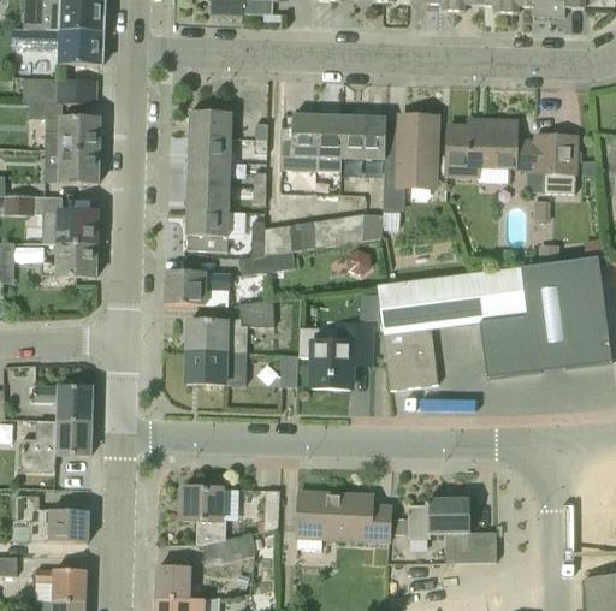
[(104,31),(105,0),(23,0),(23,4),(23,11),(40,11),(40,29),(104,31)]
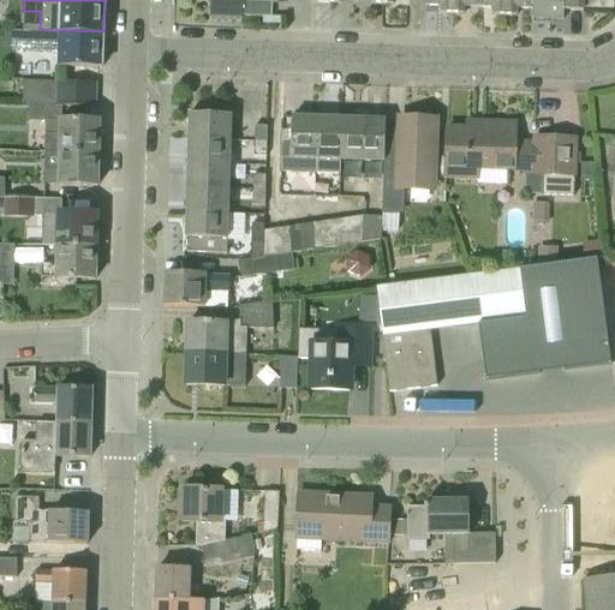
[(212,0),(210,16),(242,16),(242,12),(272,13),(273,0),(212,0)]
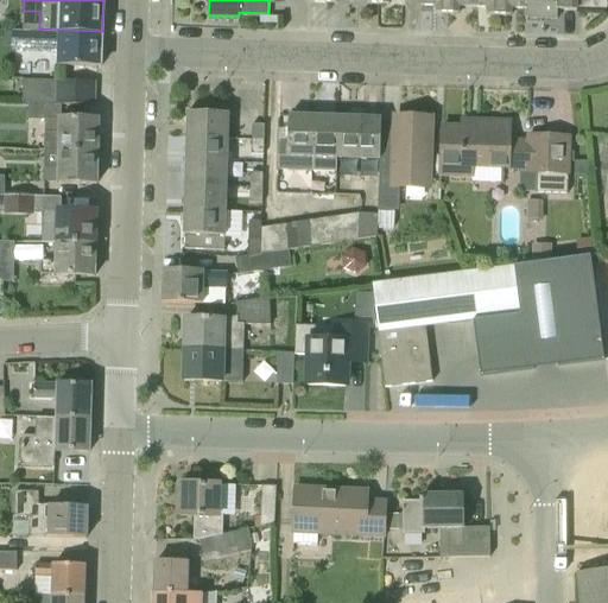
[(447,10),(447,0),(420,0),(420,2),(436,2),(436,10),(447,10)]
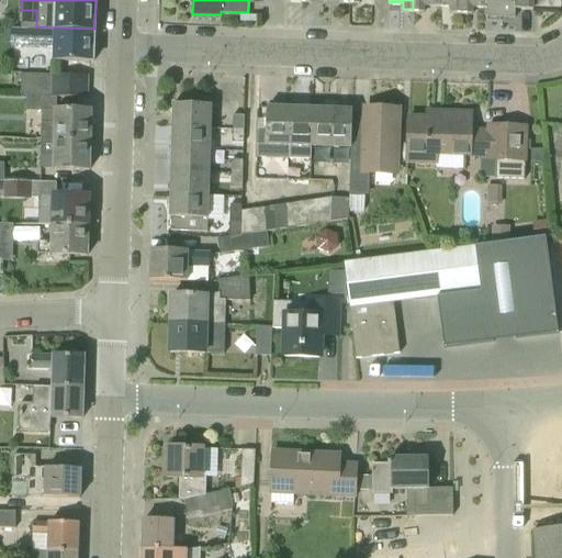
[(438,3),(438,0),(413,0),(413,9),(424,10),(424,3),(438,3)]
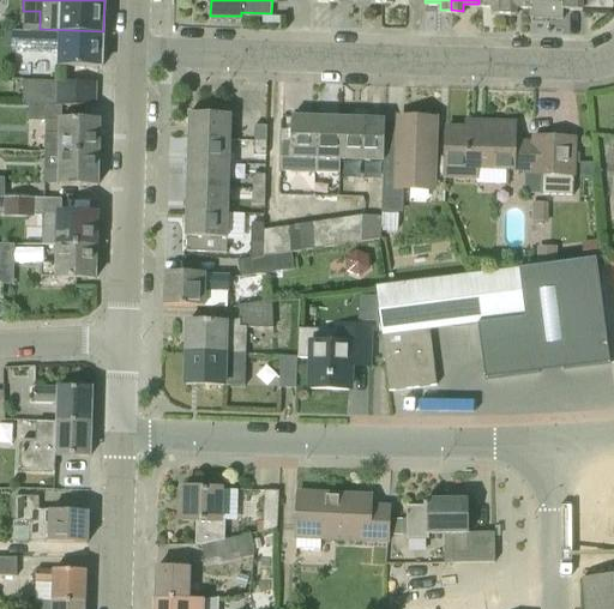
[(504,12),(504,0),(479,0),(479,4),(493,4),(493,11),(504,12)]
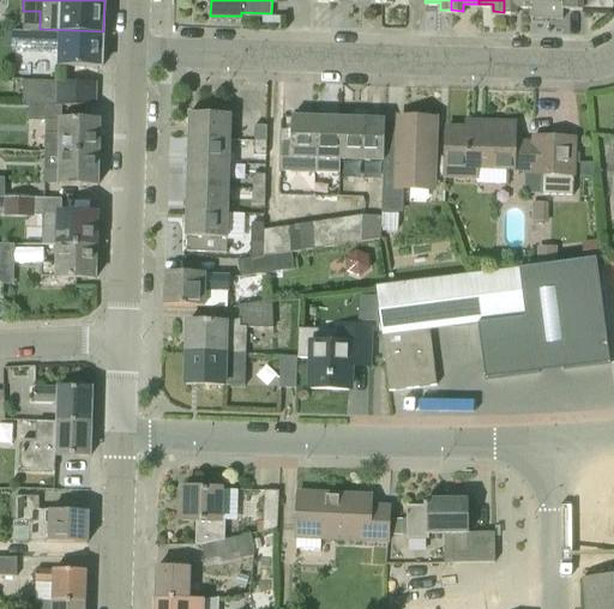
[(504,0),(504,12),(516,12),(516,5),(530,6),(531,6),(530,0),(504,0)]
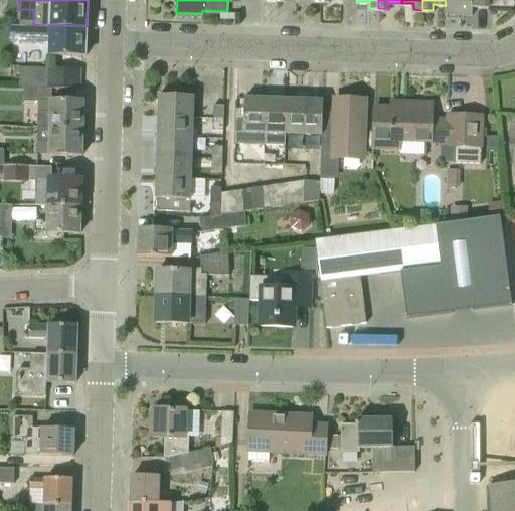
[(488,6),(488,0),(445,0),(446,5),(445,5),(445,12),(472,13),(472,5),(488,6)]
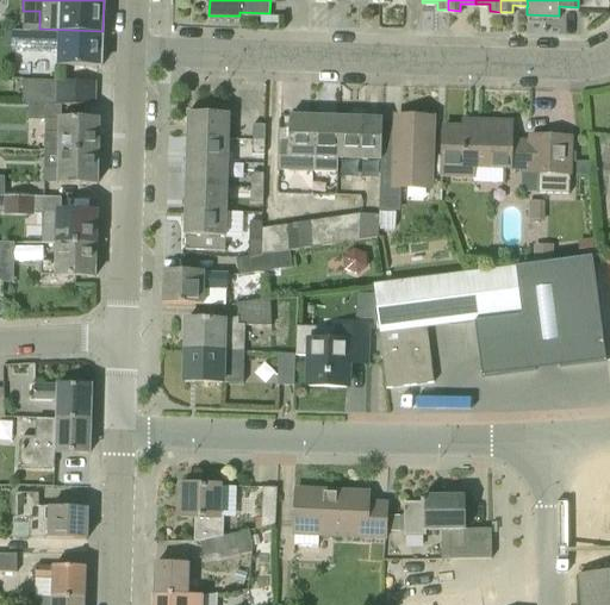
[(103,31),(39,29),(13,27),(12,45),(57,48),(57,62),(100,63),(103,31)]
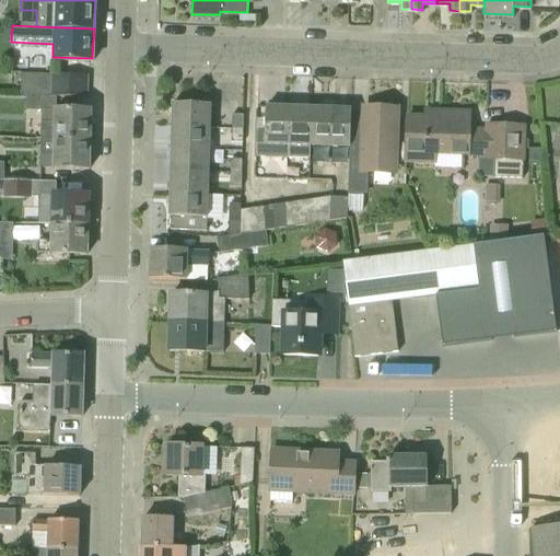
[(88,72),(51,71),(51,92),(57,92),(86,94),(88,72)]
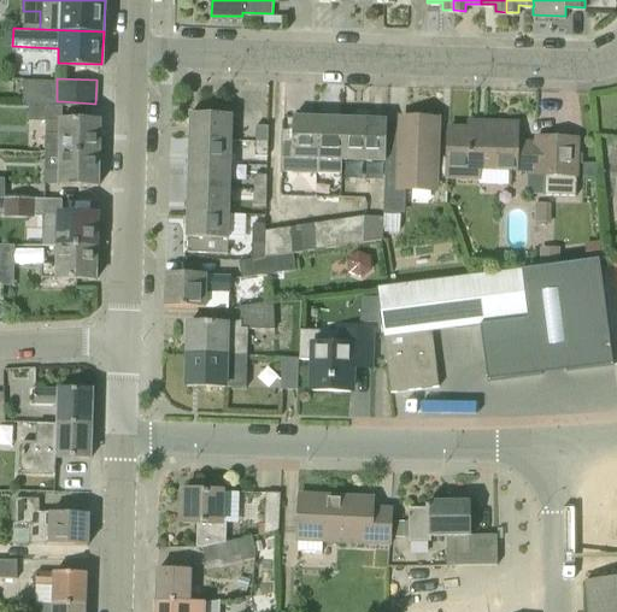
[(63,117),(63,101),(57,101),(30,101),(29,117),(46,117),(45,148),(99,151),(100,118),(63,117)]
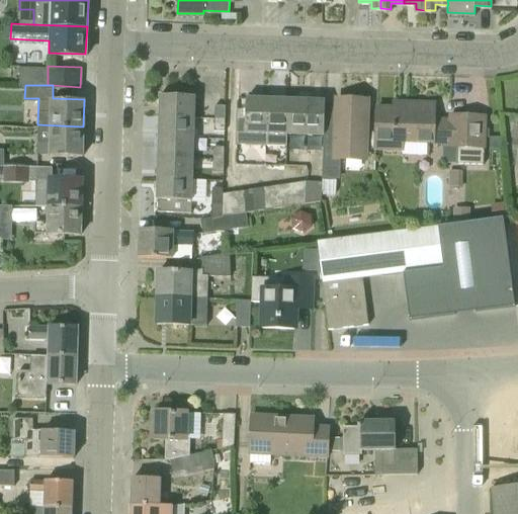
[(159,114),(194,115),(194,94),(160,93),(159,114)]
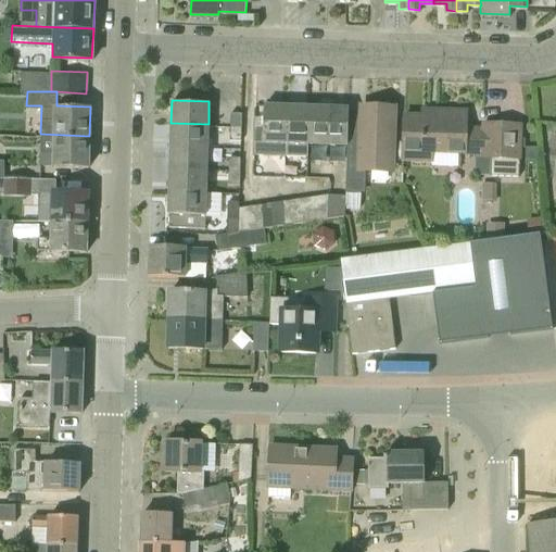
[(285,153),(287,103),(264,102),(263,128),(254,128),(254,152),(285,153)]
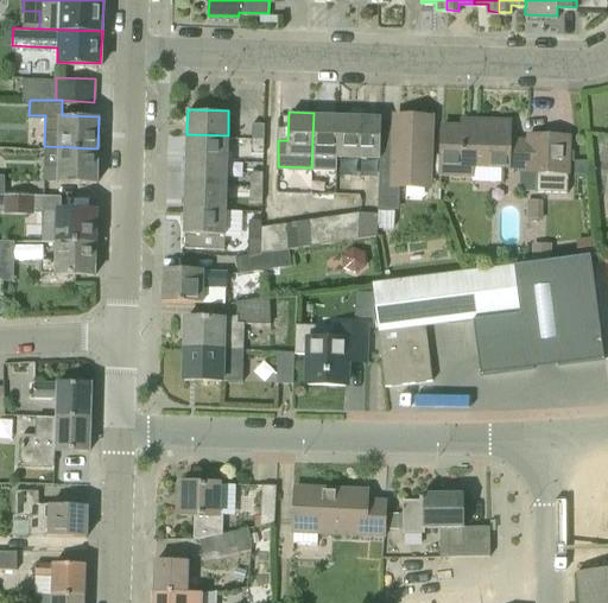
[(413,120),(413,115),(409,115),(410,112),(398,112),(398,115),(396,115),(396,120),(381,120),(381,115),(362,114),(361,156),(380,156),(378,222),(393,223),(394,182),(428,183),(429,121),(413,120)]
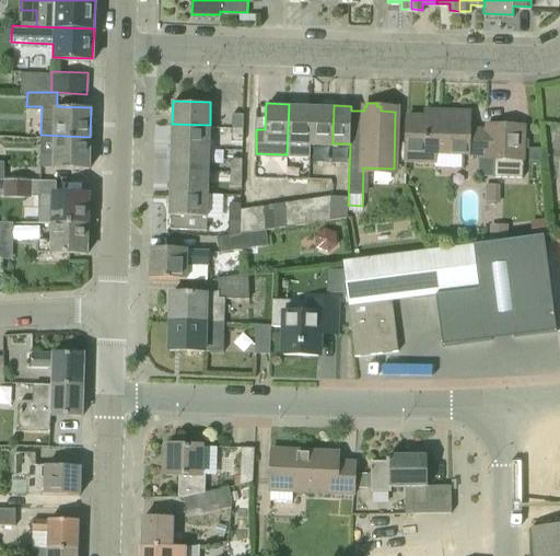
[(310,154),(310,142),(311,105),(289,104),(287,154),(310,154)]
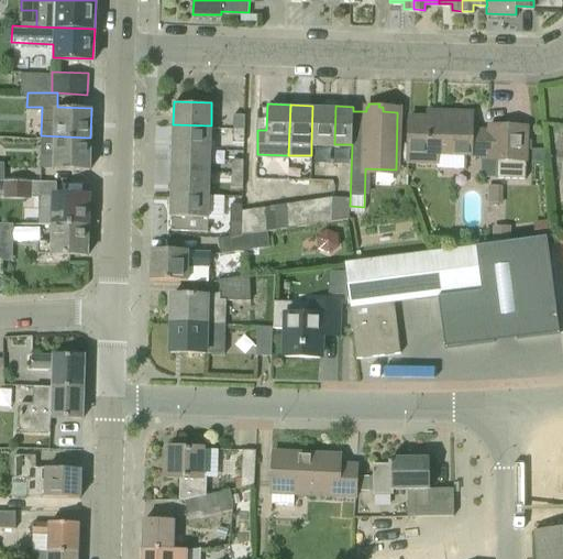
[(334,144),(335,106),(312,106),(311,143),(334,144)]
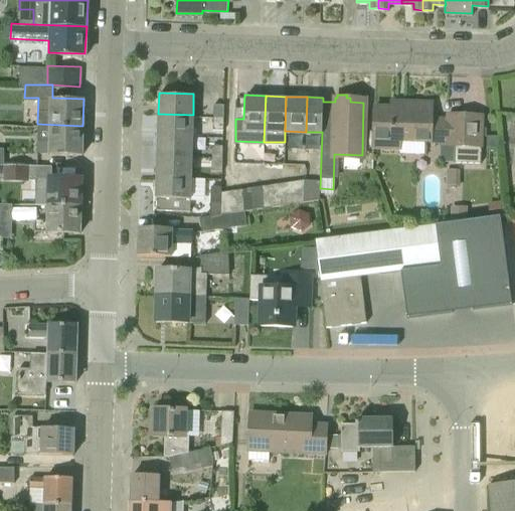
[(374,104),(373,147),(400,148),(400,140),(445,141),(445,144),(455,144),(454,160),(480,161),(481,114),(448,113),(448,117),(431,117),(432,100),(391,99),(390,104),(374,104)]
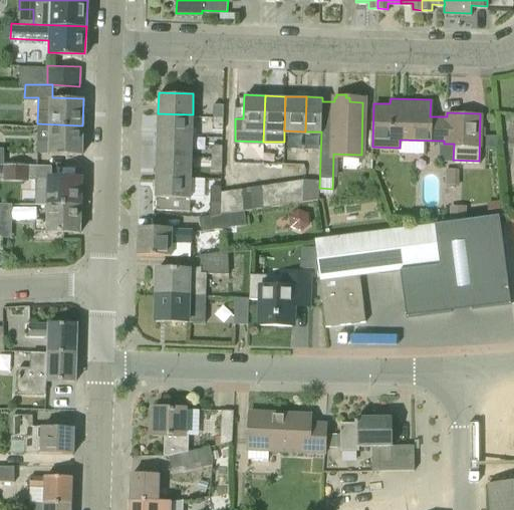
[(213,114),(223,115),(224,102),(213,101),(213,114)]
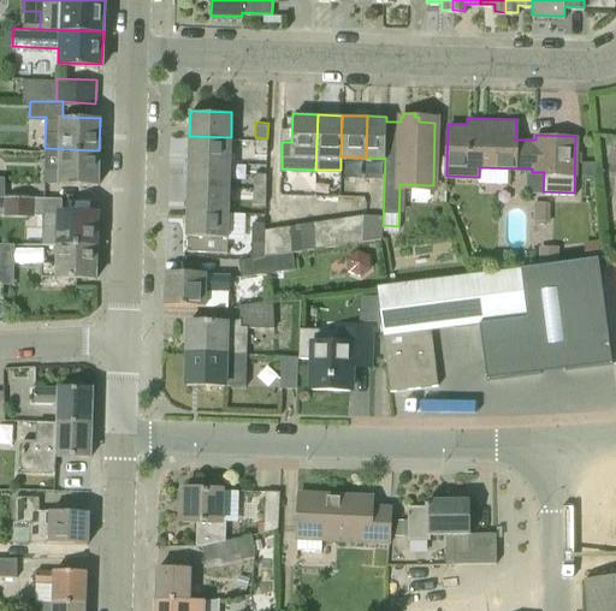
[(230,161),(231,137),(189,136),(188,160),(230,161)]
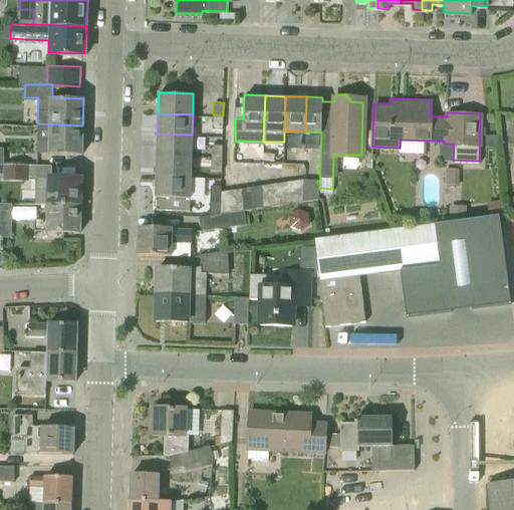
[(223,128),(223,115),(213,114),(212,128),(223,128)]
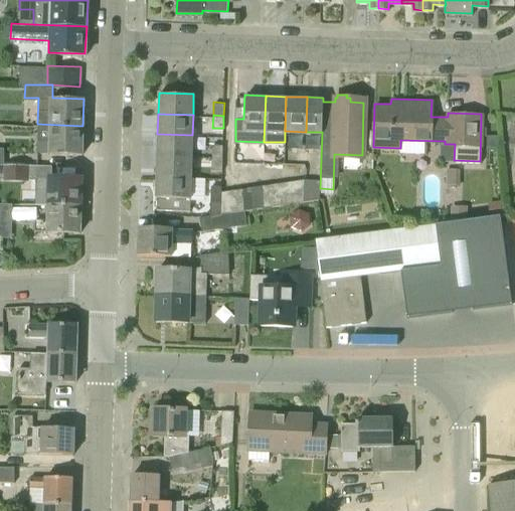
[(81,153),(82,126),(37,124),(36,151),(81,153)]
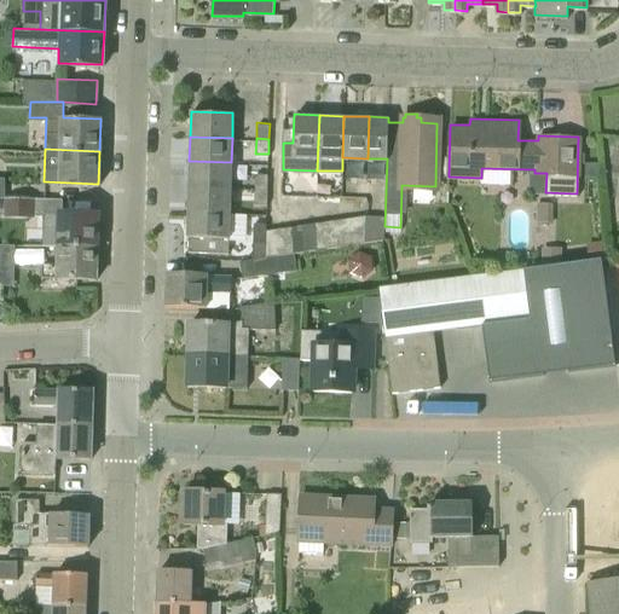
[(231,186),(231,162),(189,161),(189,185),(231,186)]
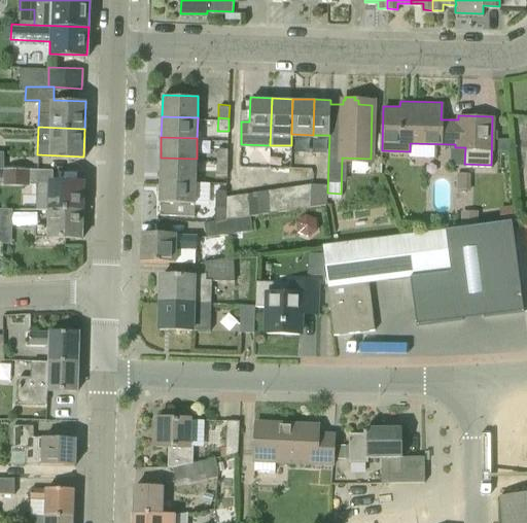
[(508,137),(498,137),(498,147),(508,147),(508,137)]
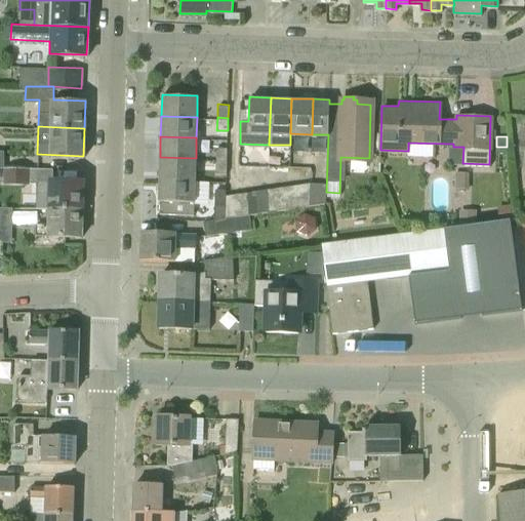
[(216,159),(227,159),(228,147),(216,146),(216,159)]
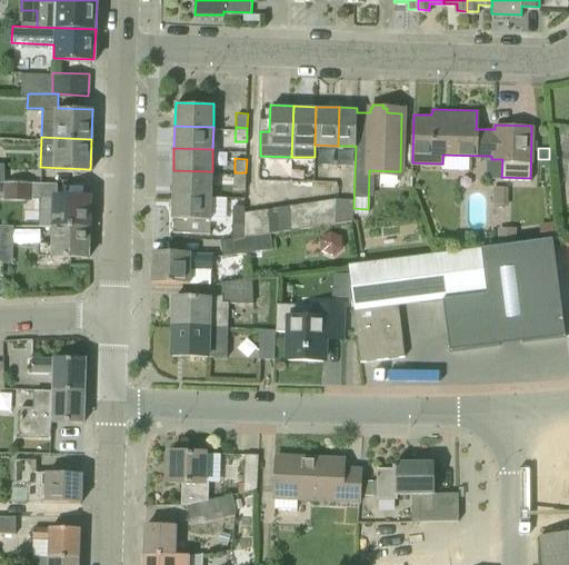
[(211,195),(212,171),(173,170),(172,194),(211,195)]
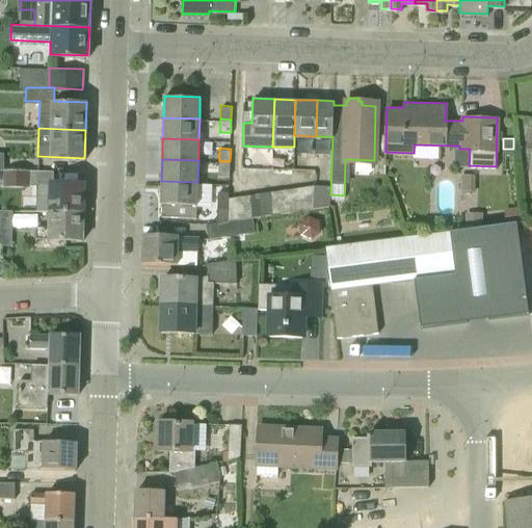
[(230,175),(230,161),(219,161),(218,175),(230,175)]
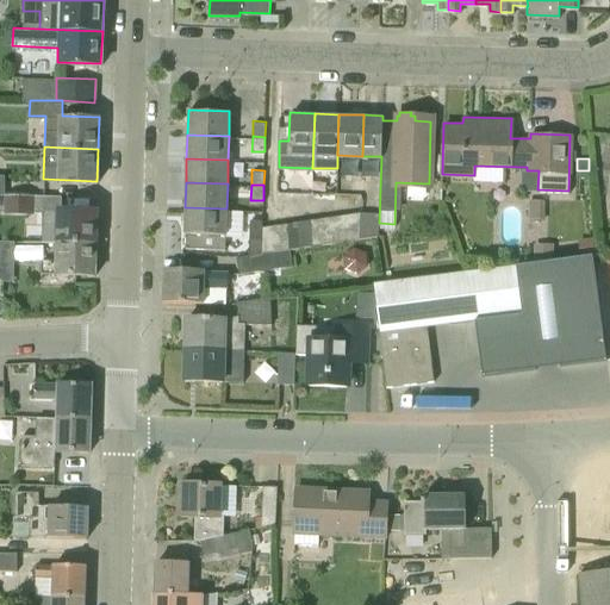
[(10,217),(41,218),(41,198),(11,198),(10,217)]
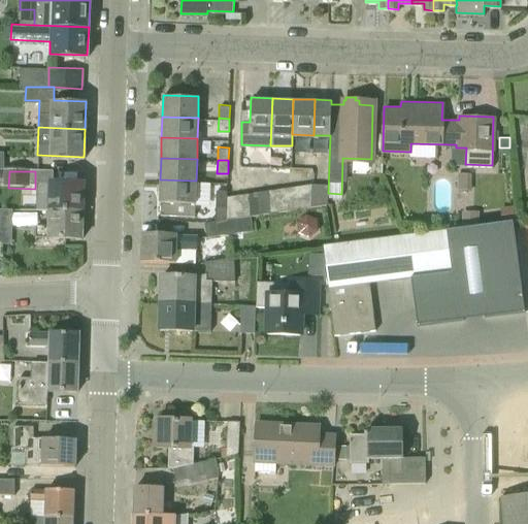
[(468,190),(469,172),(458,171),(457,190),(468,190)]
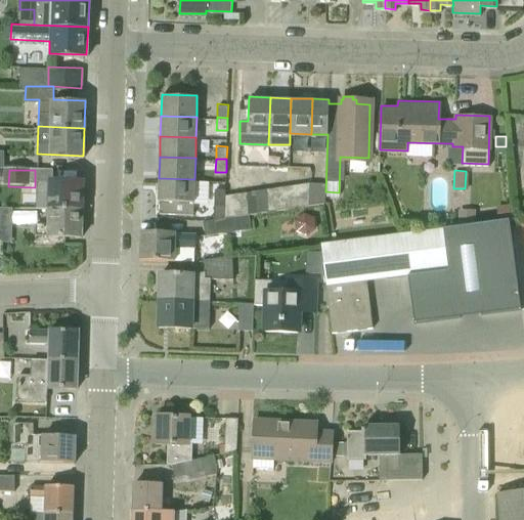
[(193,201),(194,179),(159,178),(159,200),(193,201)]
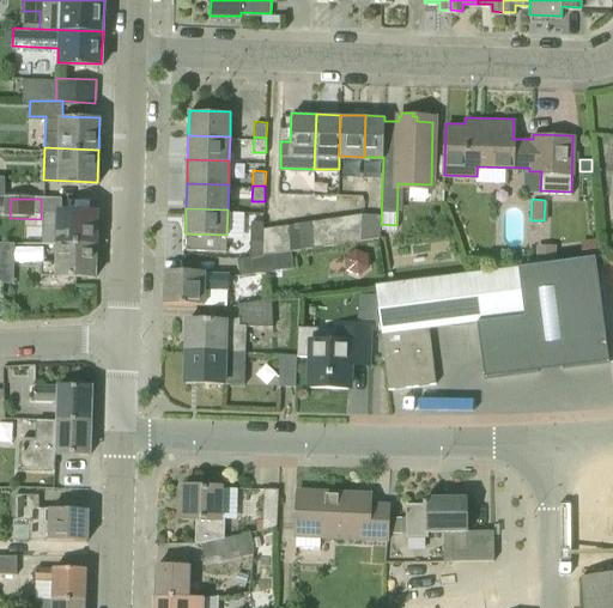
[(55,242),(96,243),(96,210),(56,210),(43,210),(42,223),(42,241),(55,242)]
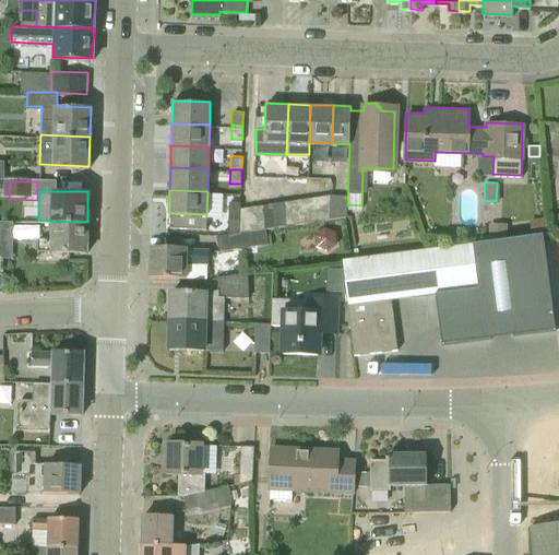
[(347,215),(347,195),(331,193),(330,217),(347,215)]
